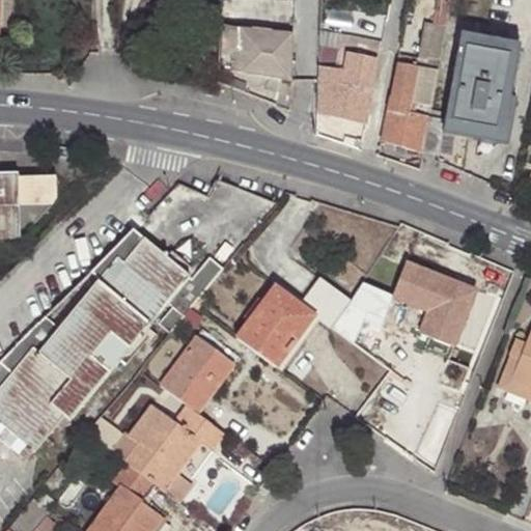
[(294,24),(220,25),(219,73),(292,72),(294,24)]
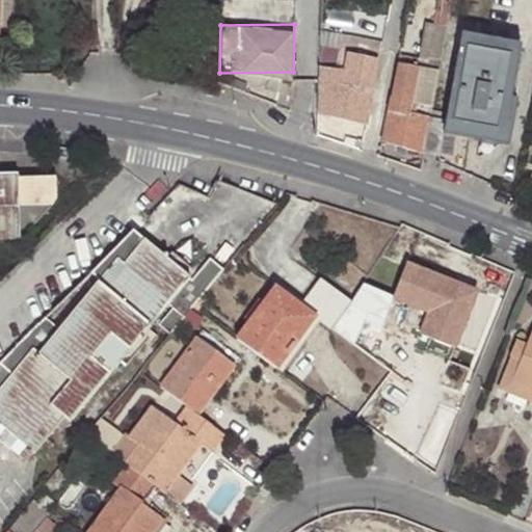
[(431,117),(425,152),(441,157),(445,128),(505,139),(522,49),(462,38),(447,121),(431,117)]
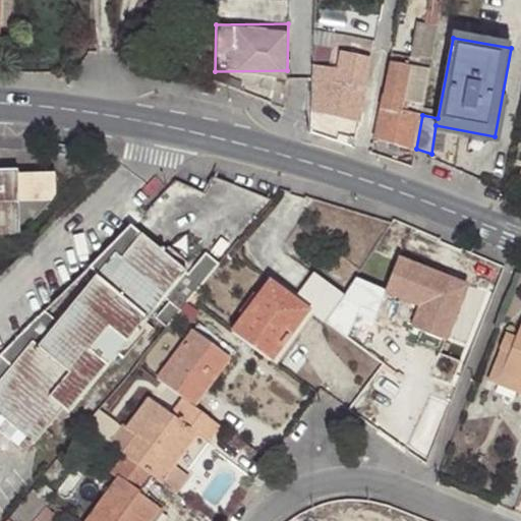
[(365,89),(370,58),(313,49),(312,99),(311,112),(331,115),(333,114),(340,116),(342,116),(353,115),(362,113),(367,90),(365,89)]
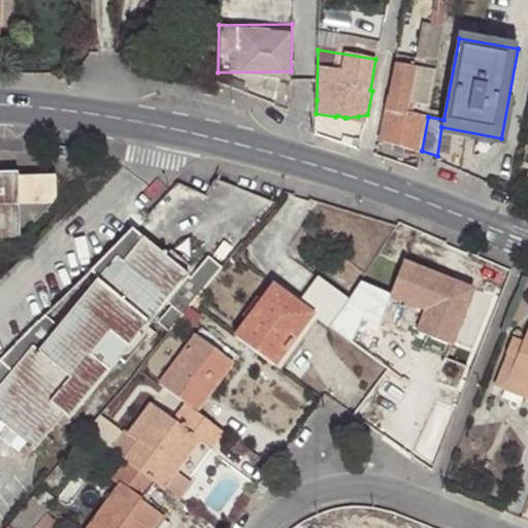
[(384,129),(383,133),(391,141),(398,142),(398,145),(401,146),(407,149),(422,151),(428,117),(408,112),(417,68),(398,64),(396,73),(394,85),(391,98),(389,98),(386,119),(384,129)]
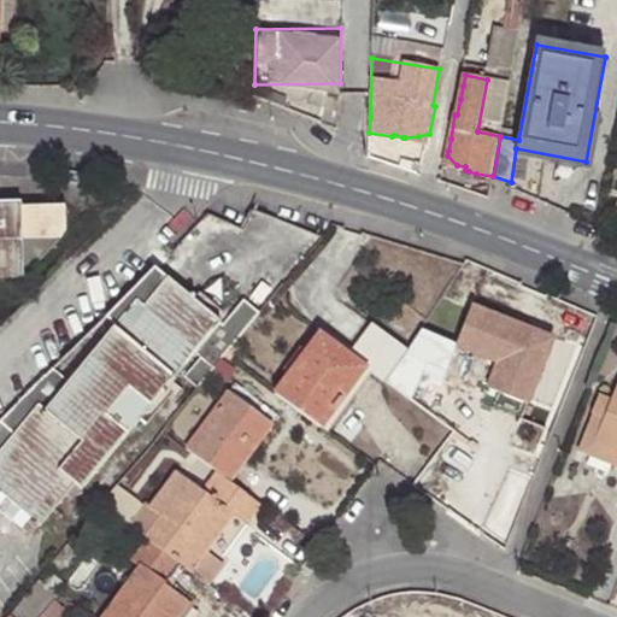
[(0,276),(24,276),(60,239),(66,230),(65,204),(22,206),(22,203),(0,203),(0,276)]
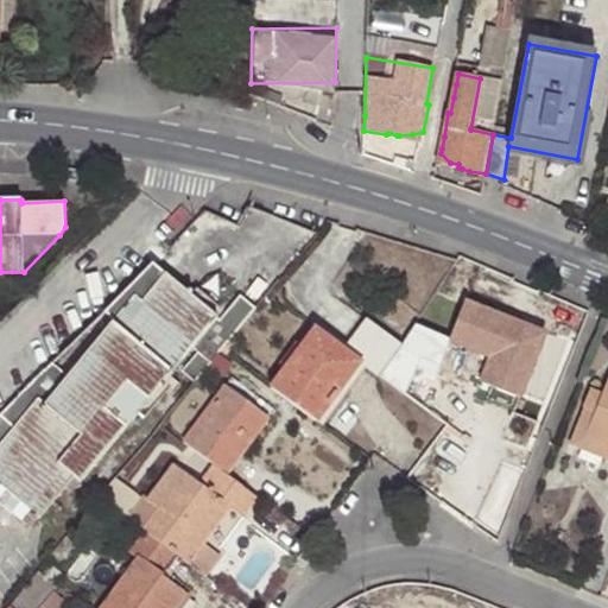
[(219,318),(151,263),(102,314),(113,323),(46,404),(38,397),(14,428),(0,416),(0,415),(0,502),(31,527),(38,518),(40,519),(65,488),(74,477),(81,483),(191,348),(209,363),(220,350),(233,334),(255,308),(240,295),(219,318)]
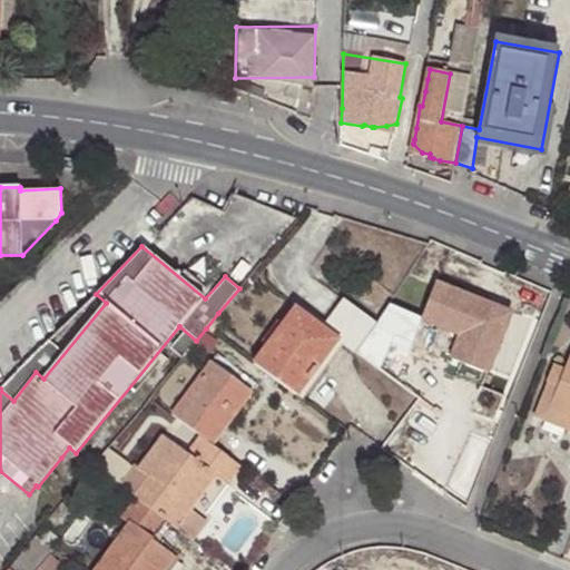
[(455,355),(498,372),(523,307),(444,277),(428,321),(464,335),(455,355)]
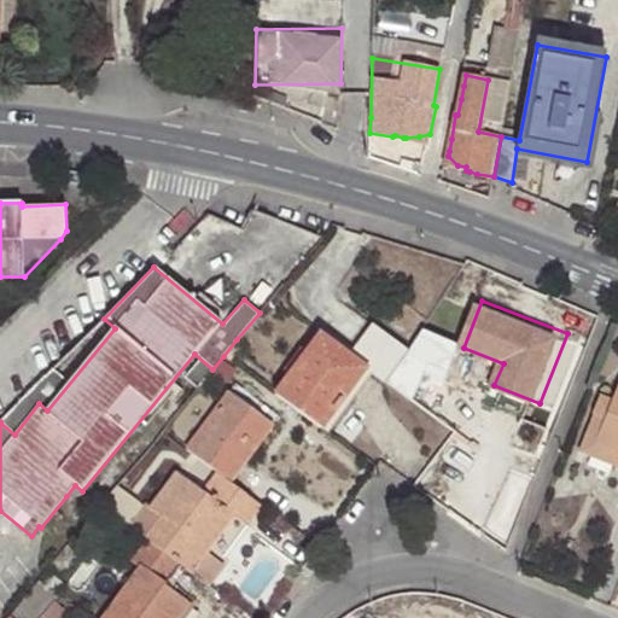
[(320,333),(275,395),(321,430),(366,369),(371,373),(384,384),(388,382),(408,350),(373,324),(350,356),(320,333)]
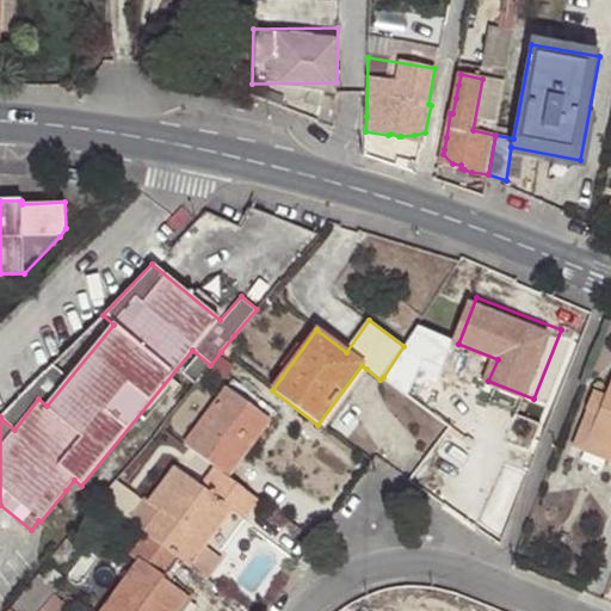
[(234,335),(221,352),(228,358),(242,340),(234,335)]
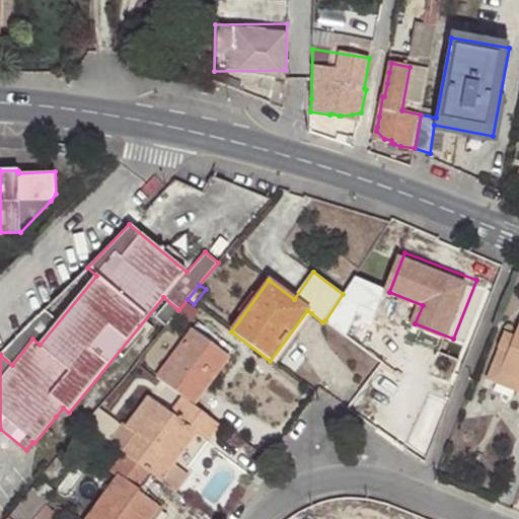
[(270,361),(276,365),(311,313),(307,310),(270,361)]
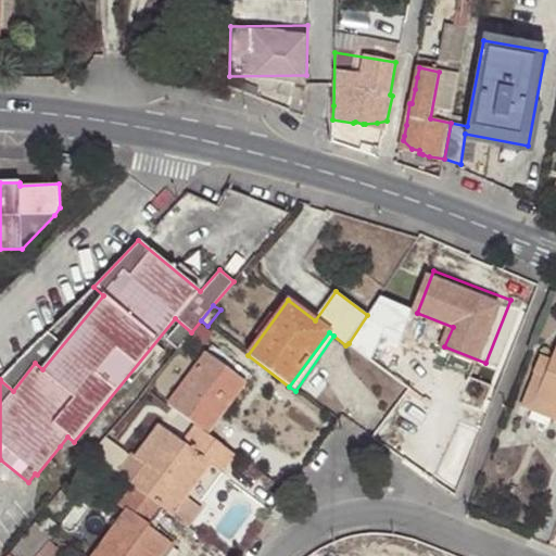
[(555,346),(551,361),(541,356),(534,374),(544,377),(535,400),(555,407),(555,346)]
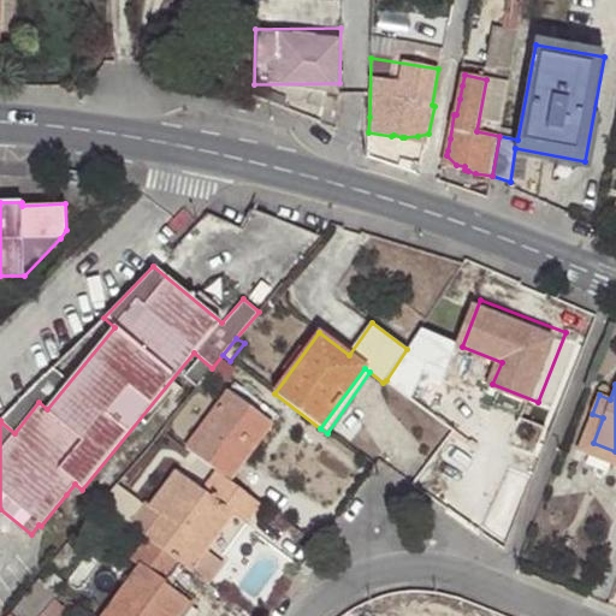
[(185,448),(217,472),(231,481),(273,422),(229,390),(185,448)]
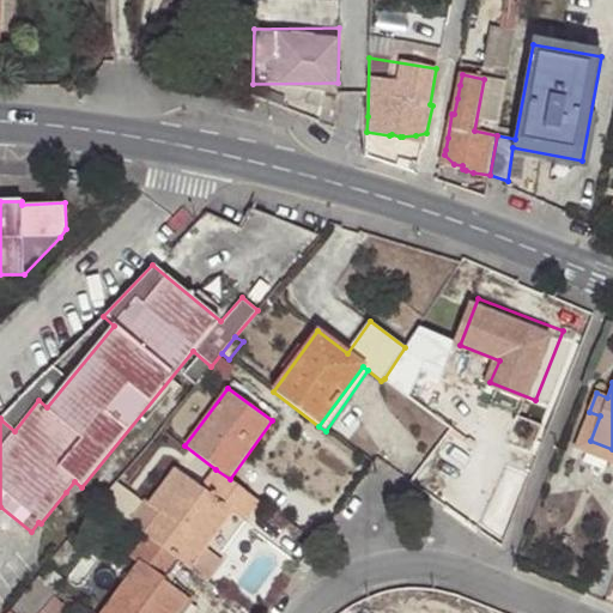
[(574,449),(612,463),(612,449),(590,441),(600,416),(589,412),(574,449)]
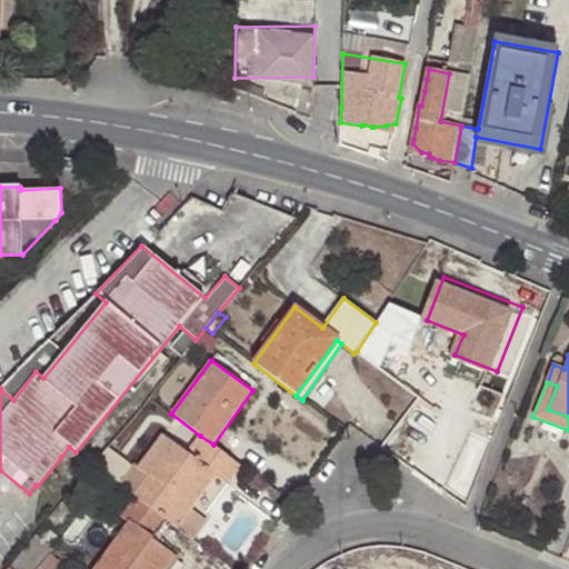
[(141,425),(132,417),(116,437),(125,445),(141,425)]
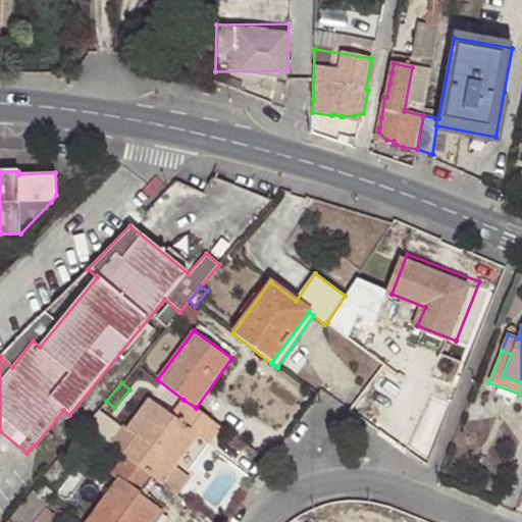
[(122,456),(124,458),(152,477),(157,481),(171,463),(175,467),(199,435),(210,445),(222,428),(196,408),(184,400),(172,416),(150,398),(125,429),(137,437),(122,456)]
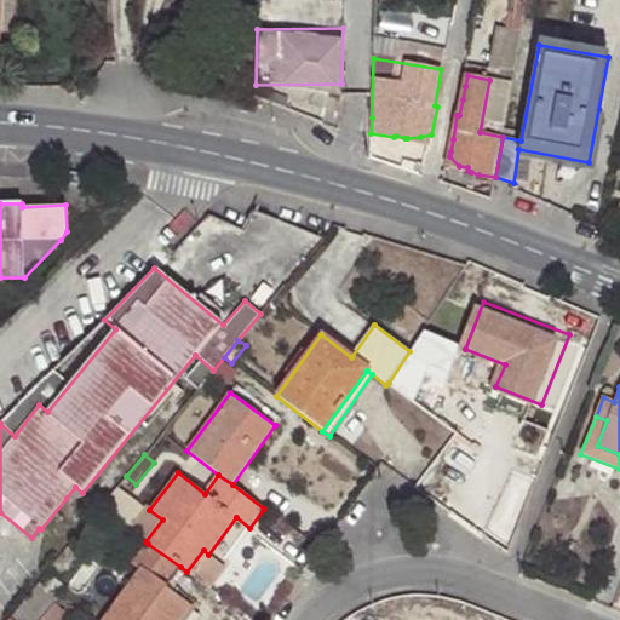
[(74,504),(82,493),(75,487),(67,498),(74,504)]
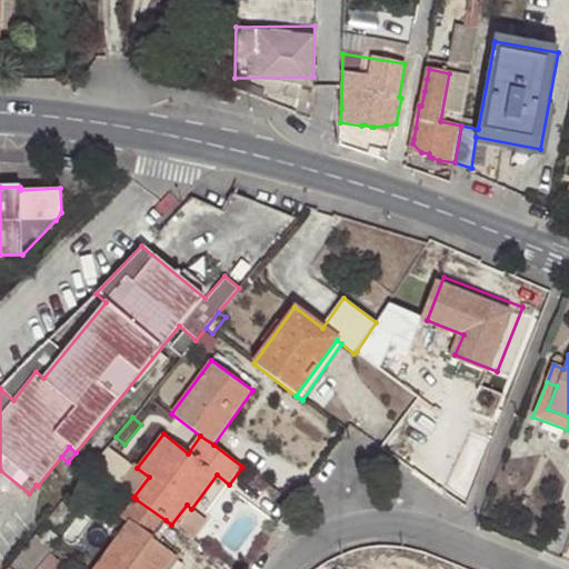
[(93,568),(153,568),(138,558),(151,540),(166,520),(136,499),(123,517),(129,521),(93,568)]
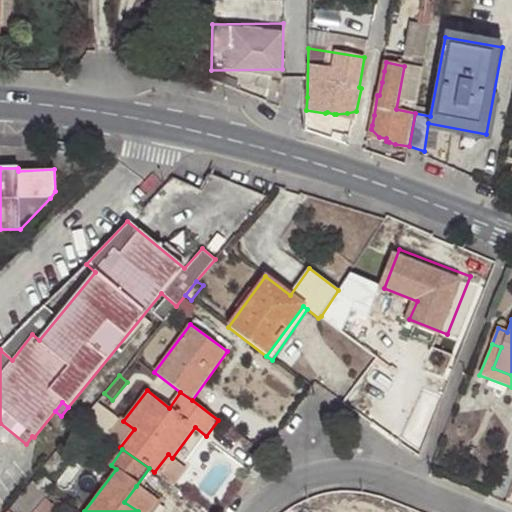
[(154,472),(159,476),(172,458),(168,454),(154,472)]
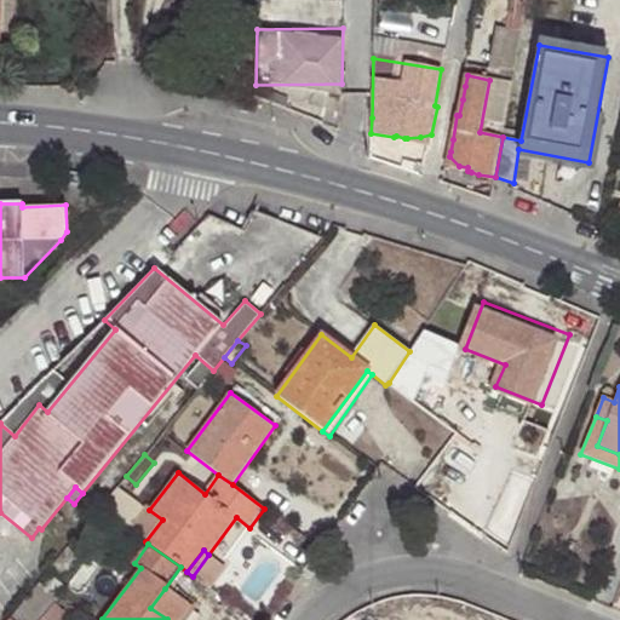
[(44,619),(62,600),(39,583),(6,619),(44,619)]
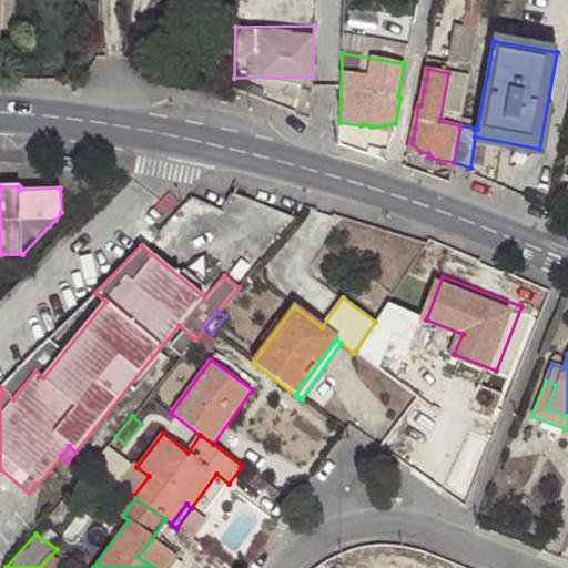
[(164,567),(174,556),(151,539),(138,557),(153,567),(164,567)]
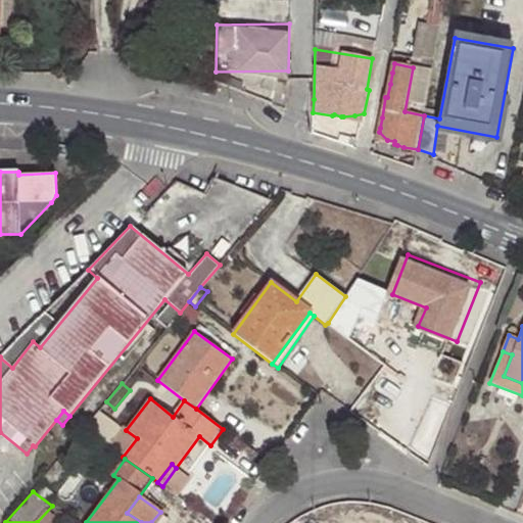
[(46,522),(57,510),(52,506),(37,522),(46,522)]
